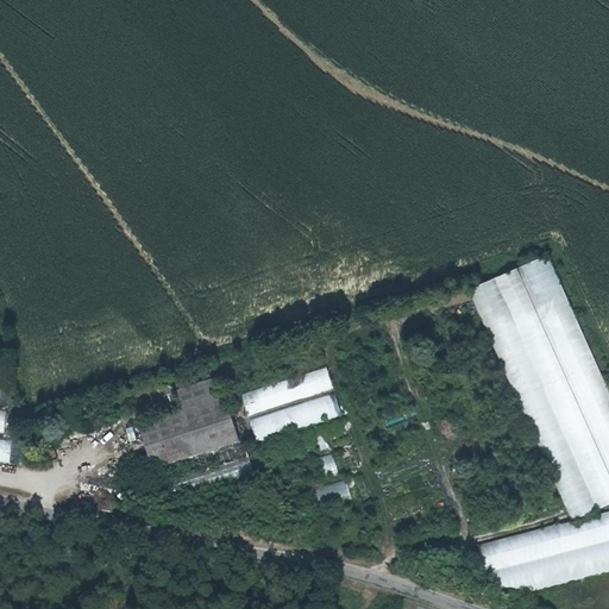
[(608,395),(546,255),(468,289),(571,520),(608,503),(608,395)]
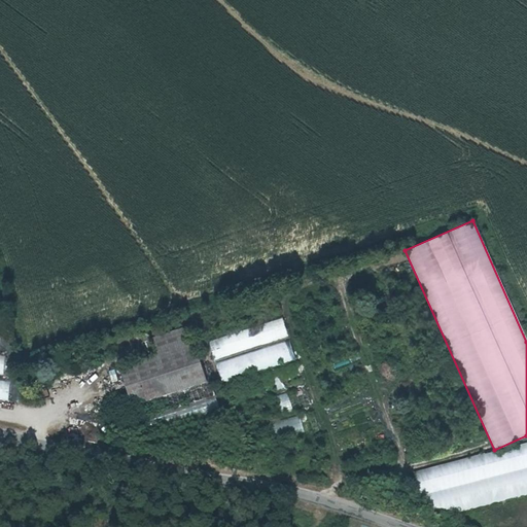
[(220,382),(296,361),(289,338),(288,338),(283,319),(209,339),(220,382)]
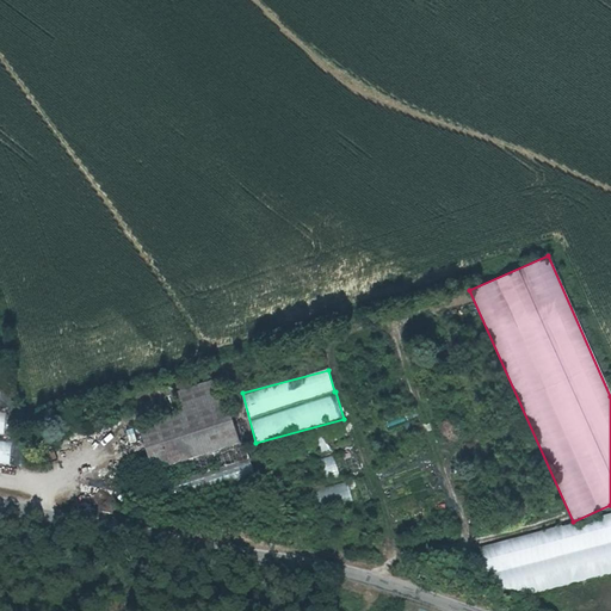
[(220,384),(179,396),(185,414),(141,429),(155,474),(240,446),(220,384)]
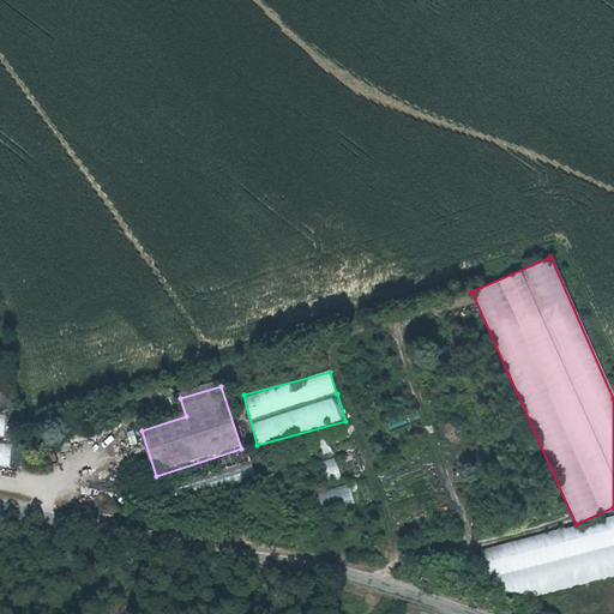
[(134,445),(142,443),(137,429),(131,432),(134,445)]
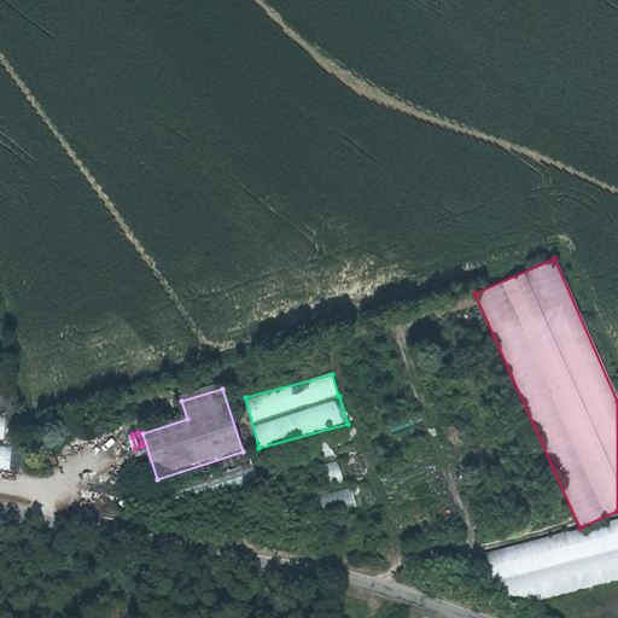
[(456,447),(458,437),(447,436),(447,447),(456,447)]
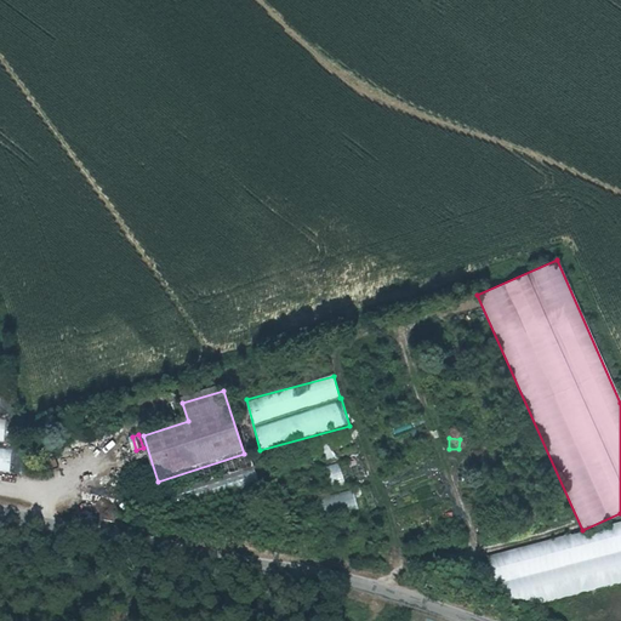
[(323,461),(319,450),(314,453),(312,442),(302,444),(308,466),(323,461)]
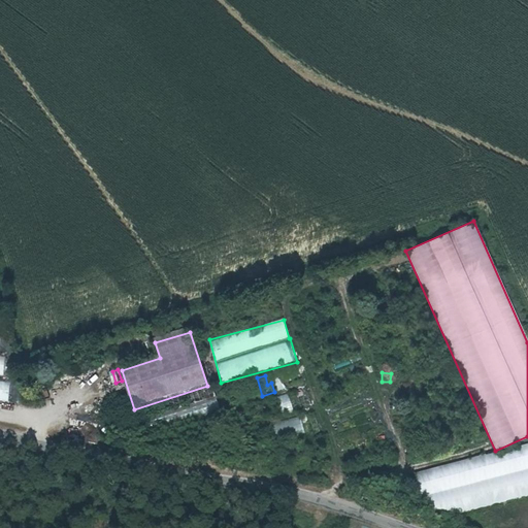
[(0,399),(8,400),(10,380),(0,377),(0,399)]
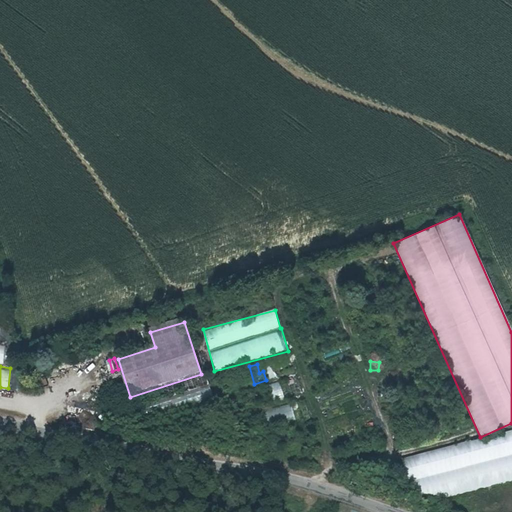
[(246,369),(234,371),(237,389),(249,387),(246,369)]
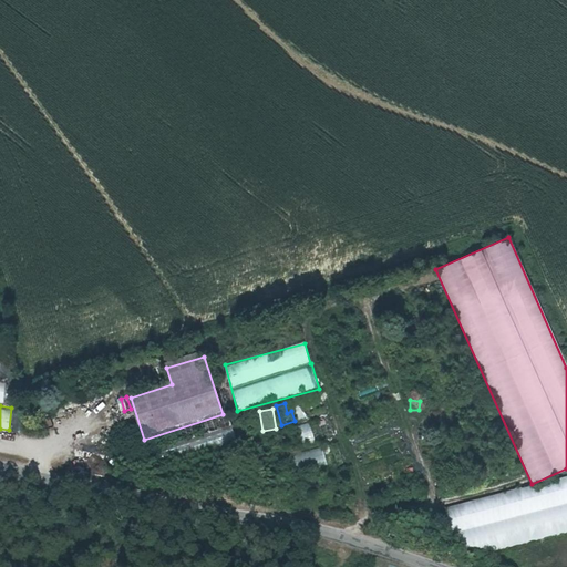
[(280,432),(287,452),(334,436),(329,416),(280,432)]
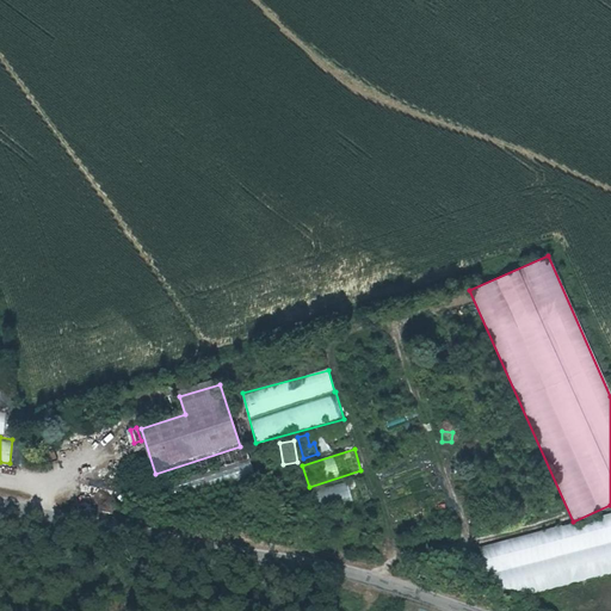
[(306,513),(369,501),(364,479),(301,492),(306,513)]
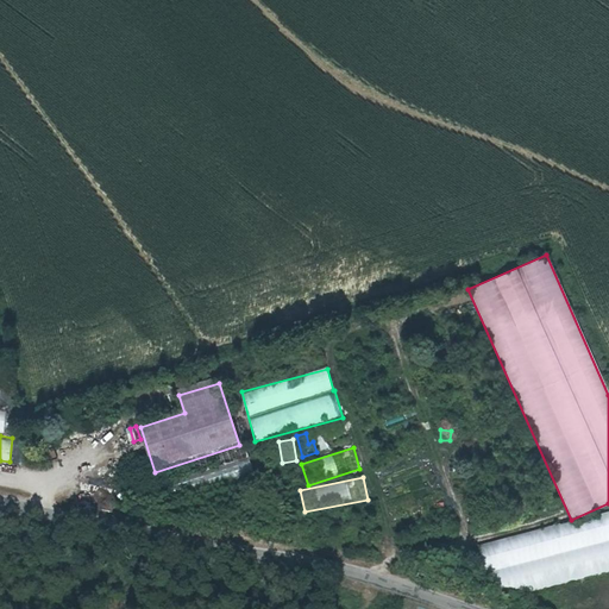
[(608,509),(476,547),(491,603),(608,569),(608,509)]
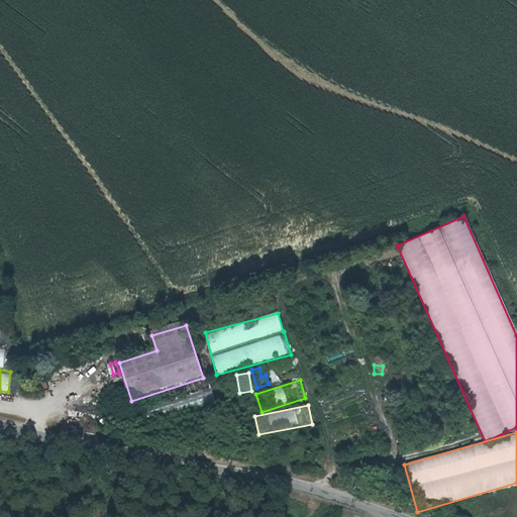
All buildings are outlined.
